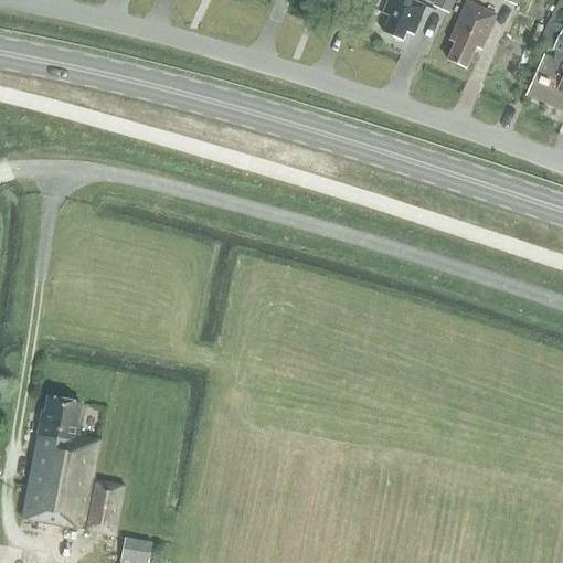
[(318,0),(318,1),(343,11),(347,0),(318,0)]
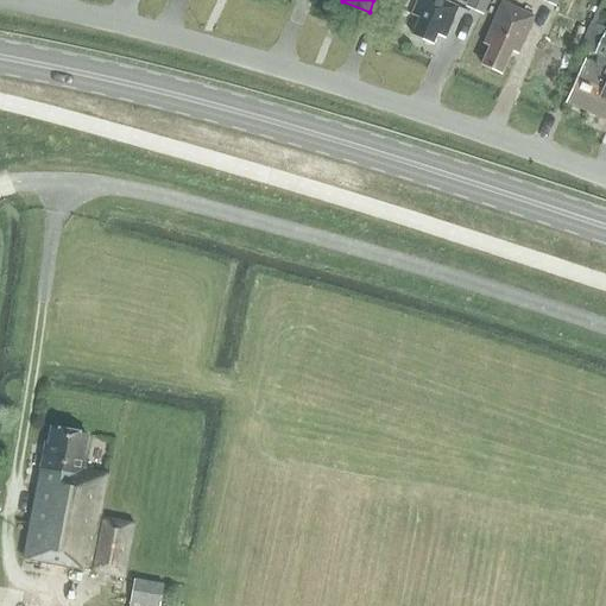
[(417,0),(412,12),(420,16),(412,32),(434,43),(439,32),(447,36),(459,6),(443,0),(417,0)]
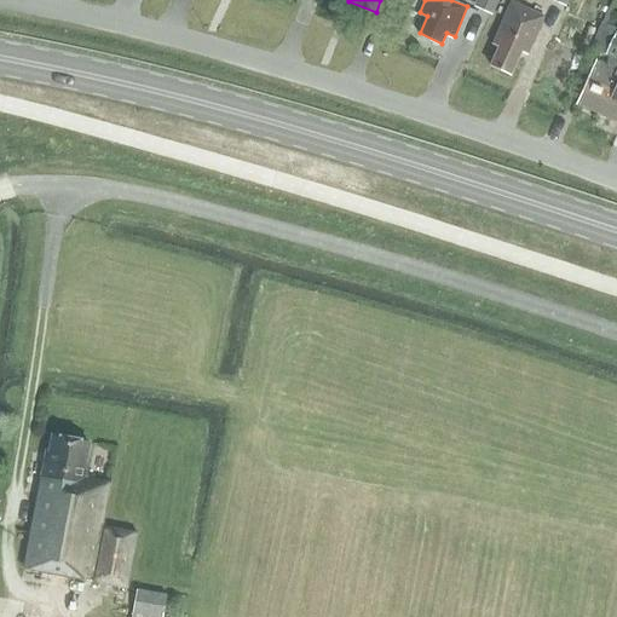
[(478,0),(477,5),(494,12),(497,0),(478,0)]
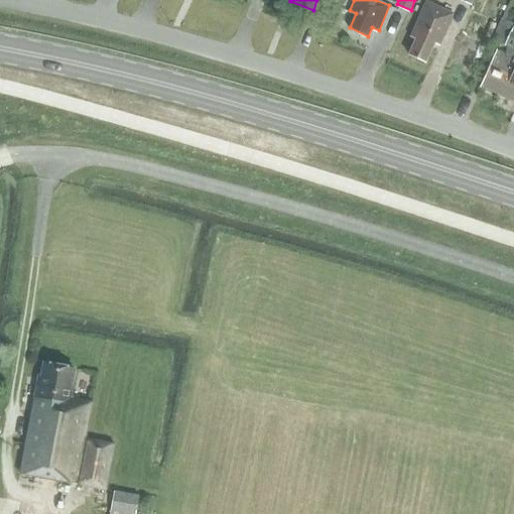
[(441,44),(454,12),(425,0),(410,34),(416,37),(407,52),(427,60),(435,42),(441,44)]
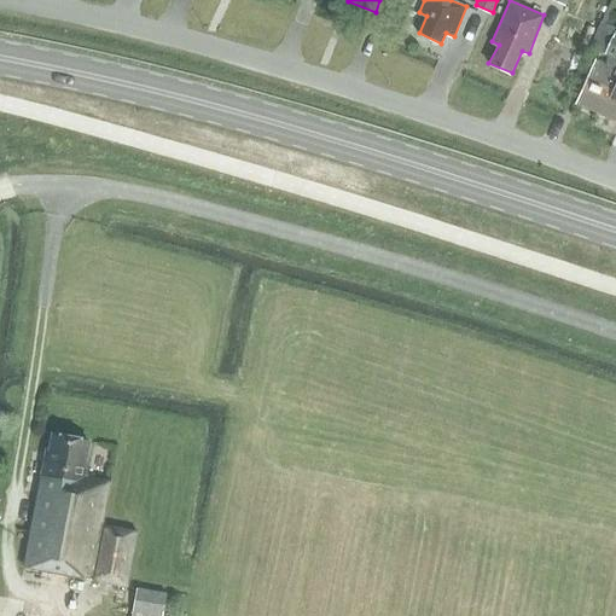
[(597,59),(577,102),(597,110),(615,68),(615,27),(602,19),(591,46),(609,54),(605,63),(597,59)]
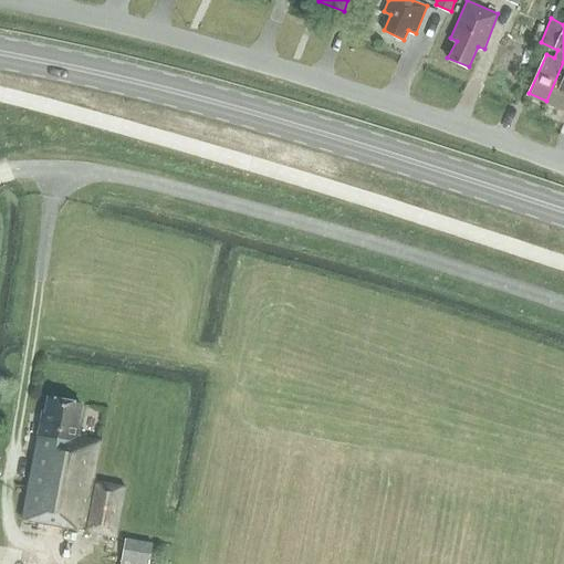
[(563,62),(546,101),(563,108),(563,62)]
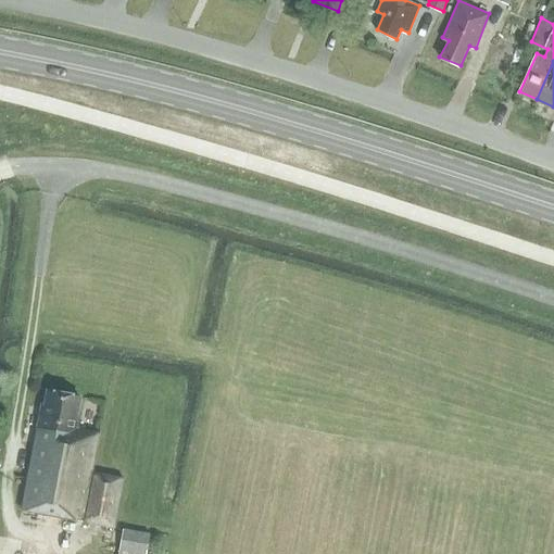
[(38,426),(22,507),(84,519),(83,521),(114,527),(124,476),(92,470),(100,431),(75,427),(80,397),(51,391),(48,404),(46,404),(41,427),(38,426)]
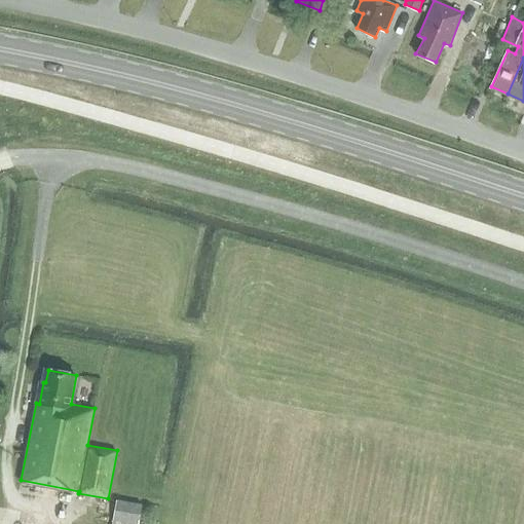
[(117,498),(113,519),(112,523),(139,523),(143,503),(117,498)]
